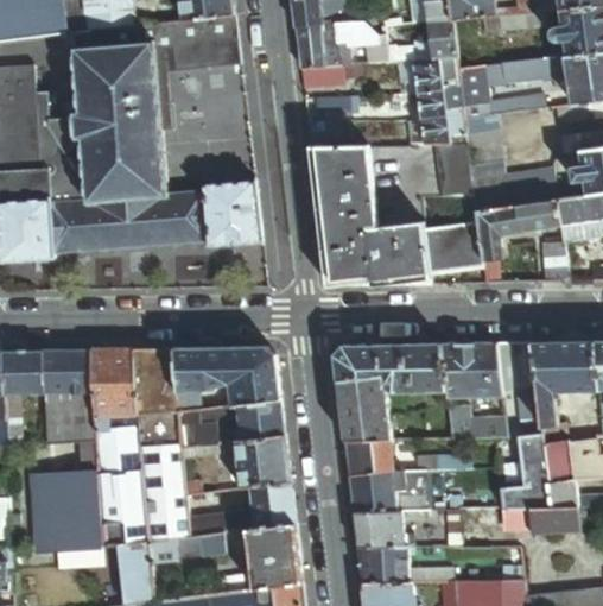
[(0,0),(0,40),(64,33),(59,0),(0,0)]
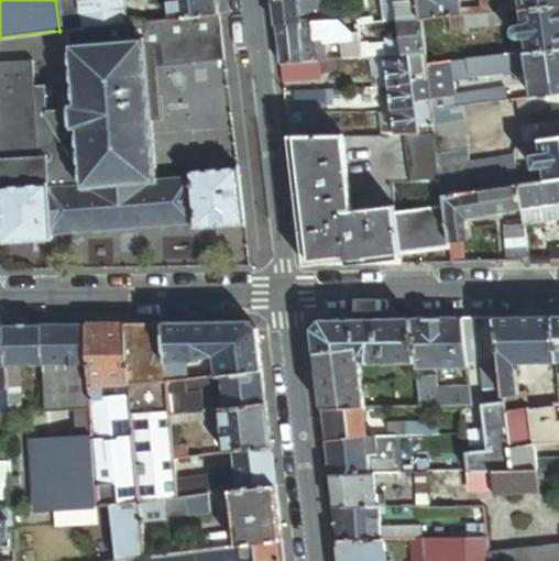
[(215,13),(212,0),(165,0),(167,19),(215,13)]
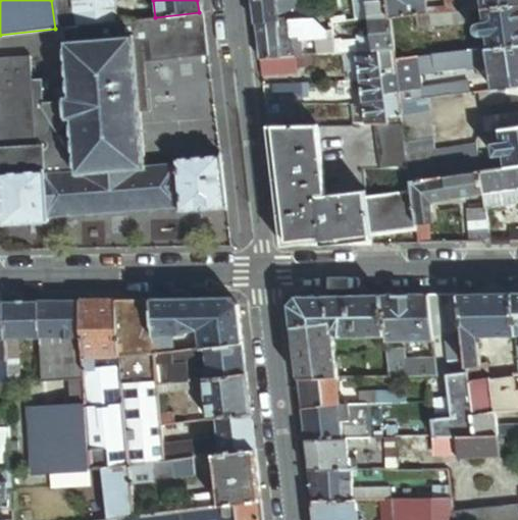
[(249,0),(251,16),(274,14),(272,0),(249,0)]
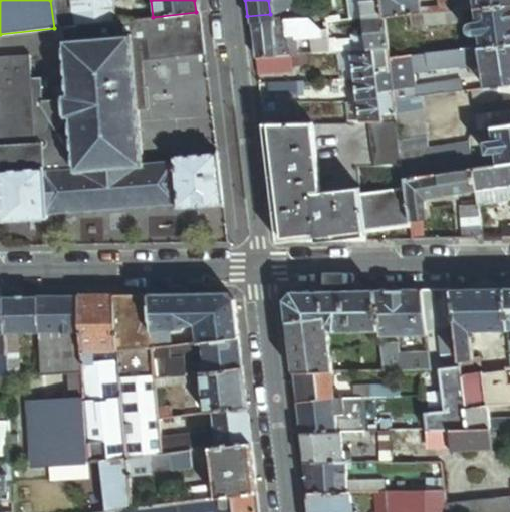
[(268,0),(270,14),(292,5),(291,0),(268,0)]
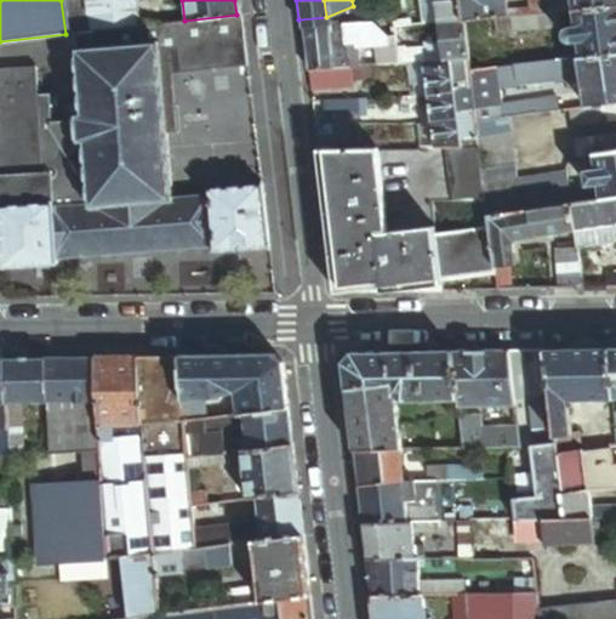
[(416,0),(420,23),(435,22),(432,0),(416,0)]
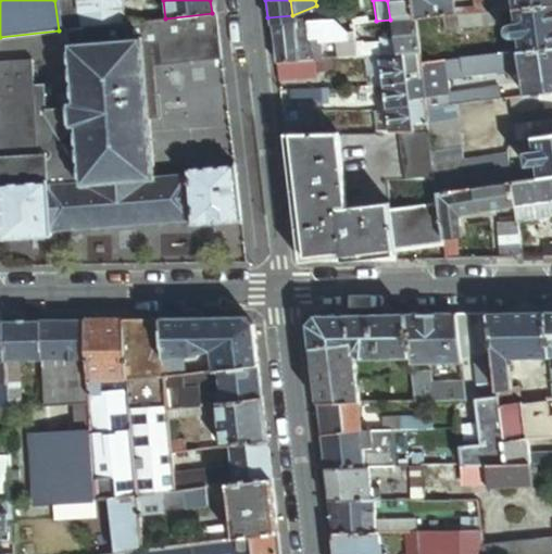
[(413,16),(410,0),(387,0),(390,20),(413,16)]
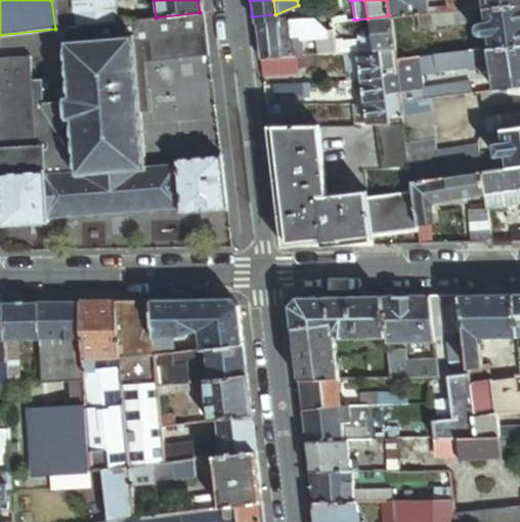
[(386,0),(389,15),(389,19),(405,17),(426,14),(426,8),(424,0),(386,0)]
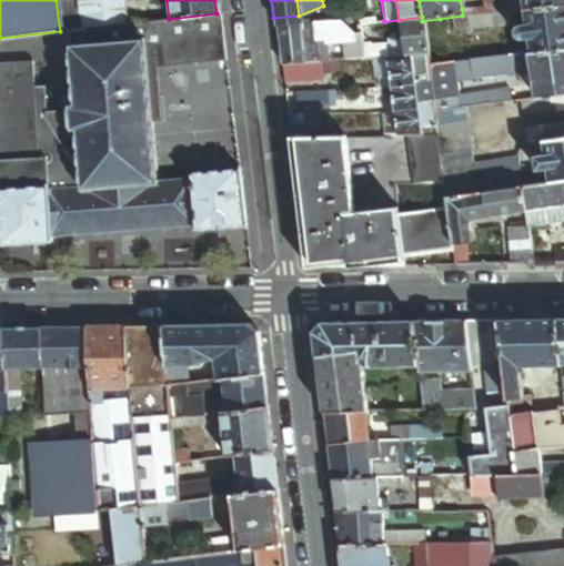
[(482,0),(484,7),(462,9),(462,16),(492,12),(490,0),(482,0)]
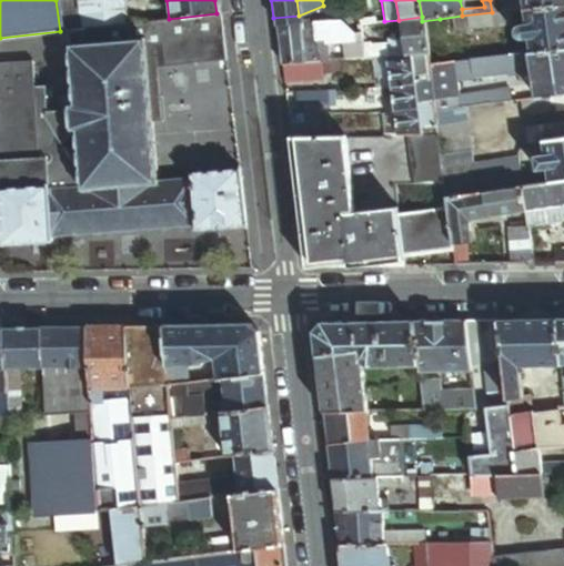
[(497,11),(507,10),(522,9),(520,0),(497,0),(497,11)]
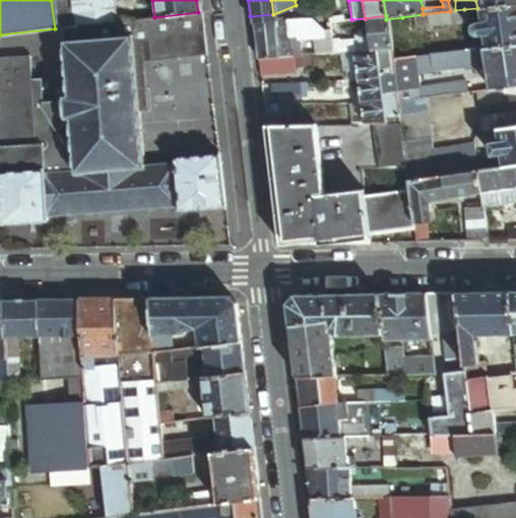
[(515,2),(515,0),(475,0),(477,8),(515,2)]
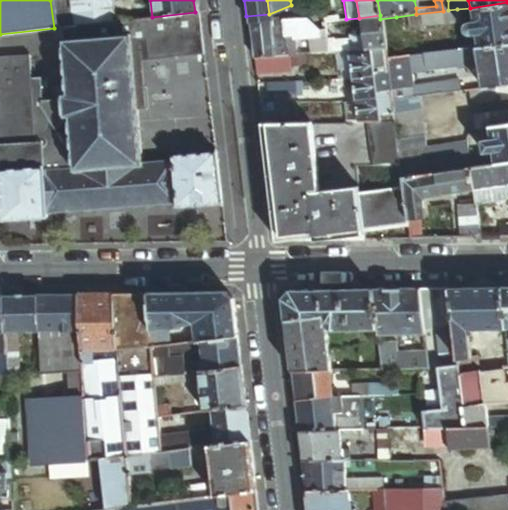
[(507,42),(507,2),(470,8),(472,22),(465,23),(463,24),(461,26),(461,27),(460,32),(463,35),(464,36),(474,36),(475,48),(507,42)]
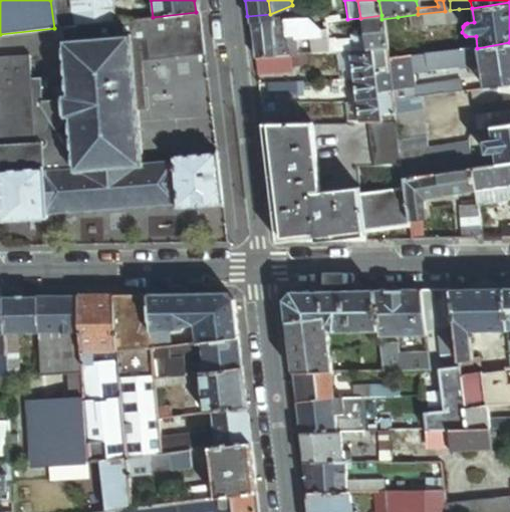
[(461,20),(459,9),(450,10),(445,11),(418,14),(398,17),(399,29),(458,22),(461,20)]
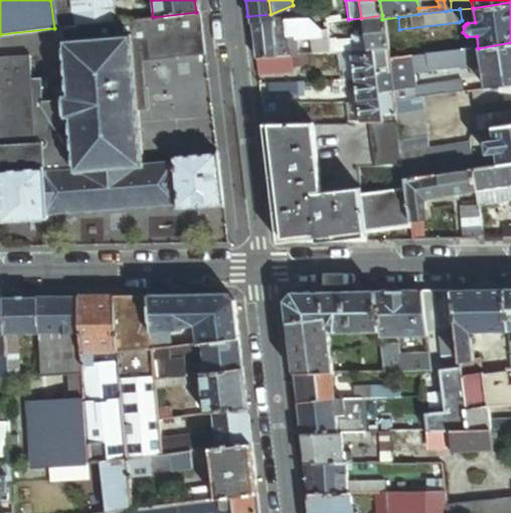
[(140,20),(143,48),(198,42),(195,13),(140,20)]
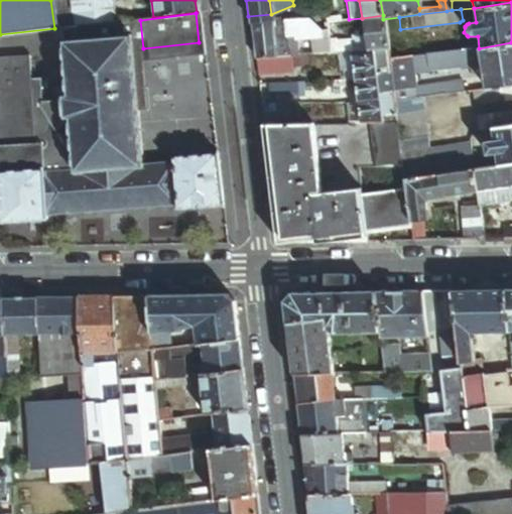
[(272,21),(271,14),(248,16),(249,22),(270,21),(272,21)]
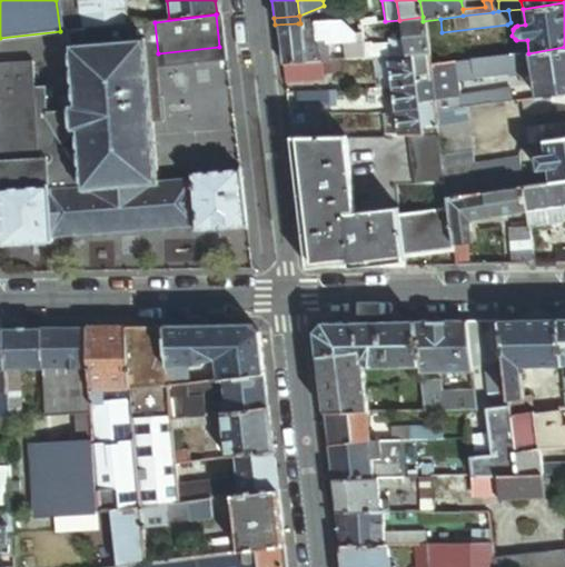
[(427,55),(423,21),(423,17),(399,20),(402,39),(404,56),(412,56),(427,55)]
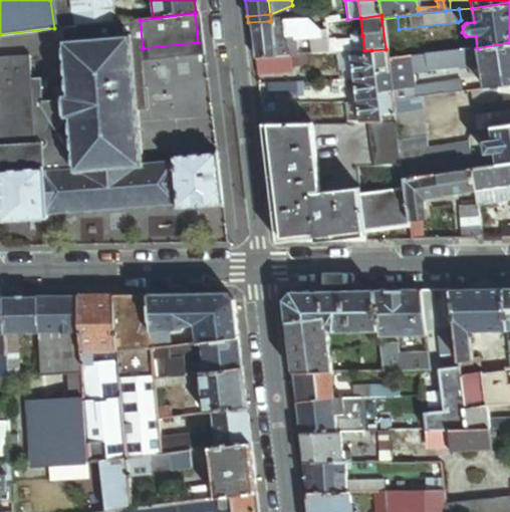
[(125,20),(112,21),(61,27),(62,40),(128,35),(125,20)]
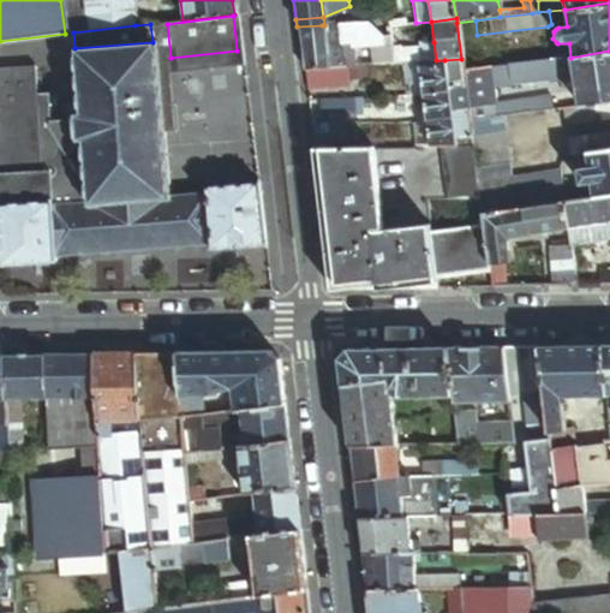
[(387,45),(386,37),(380,37),(368,24),(336,25),(339,42),(350,41),(351,46),(372,45),(387,45)]
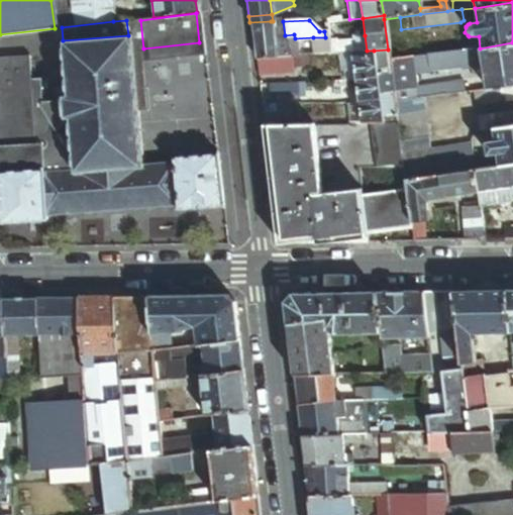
[(273,33),(271,21),(249,22),(253,57),(275,56),(273,38),(273,33)]
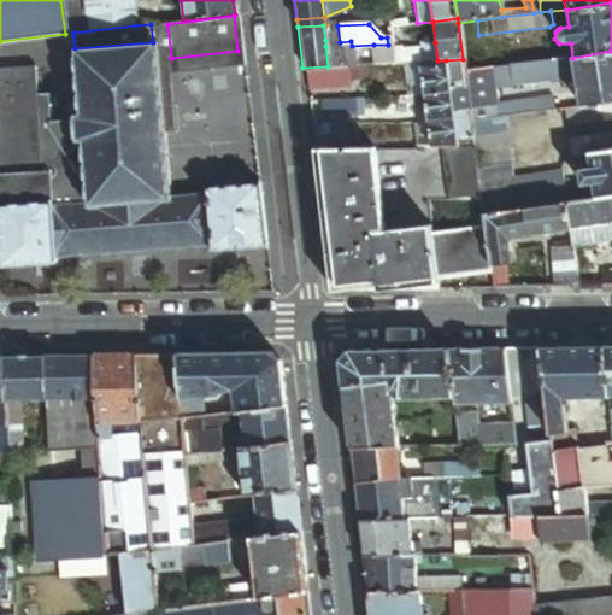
[(340,42),(337,25),(329,25),(330,40),(325,40),(325,46),(333,45),(335,66),(343,65),(345,65),(345,56),(340,42)]
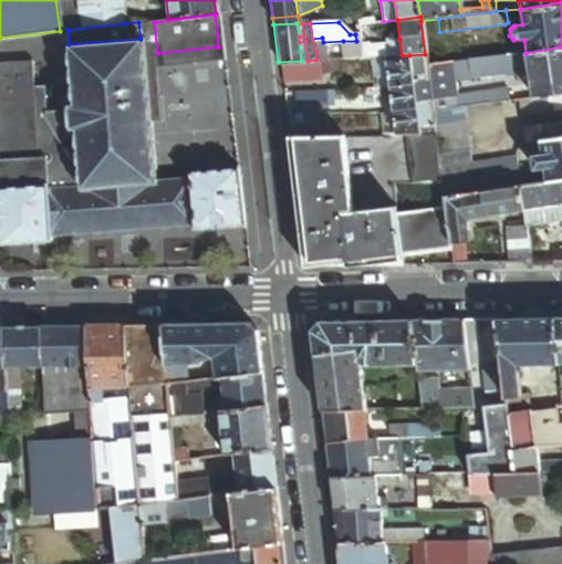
[(143,39),(141,39),(69,44),(65,44),(70,103),(66,103),(66,107),(69,129),(73,129),(76,185),(154,179),(143,39)]
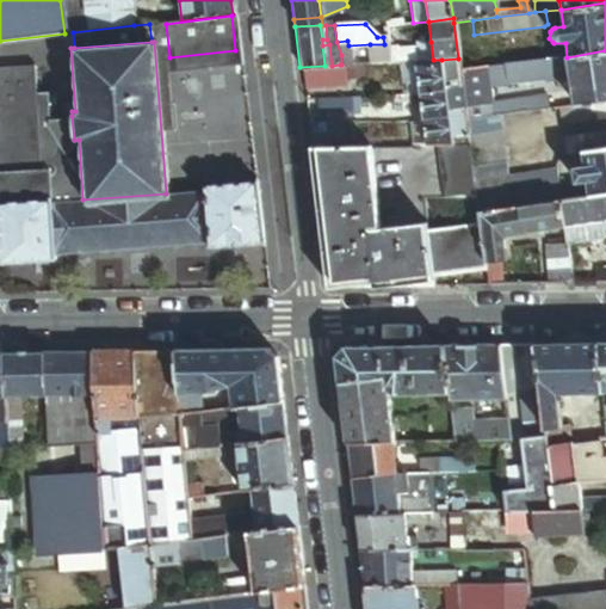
[(433,60),(431,42),(413,42),(413,55),(413,61),(433,60)]
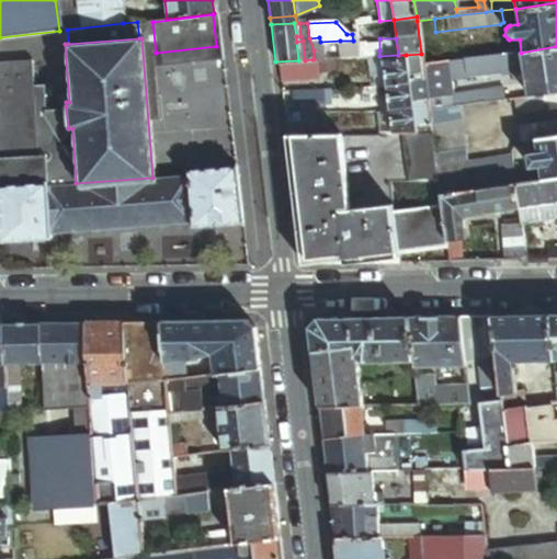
[(296,42),(298,60),(305,60),(303,41),(296,42)]
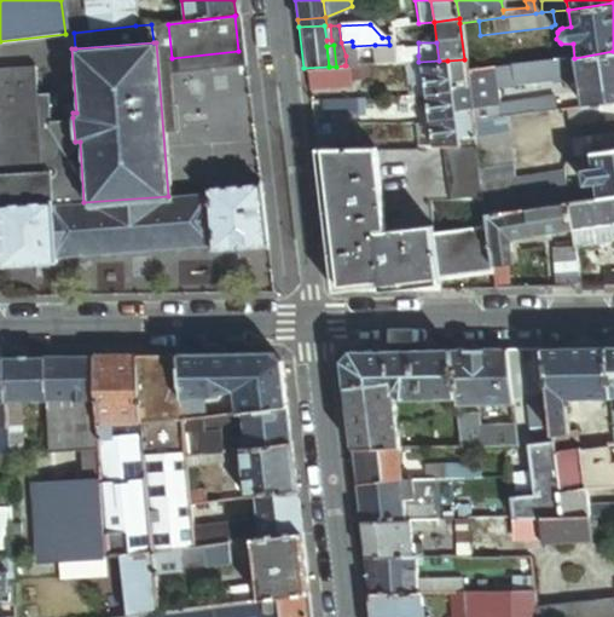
[(346,65),(391,63),(389,52),(389,46),(389,45),(375,45),(375,56),(361,57),(360,55),(346,56),(346,65)]
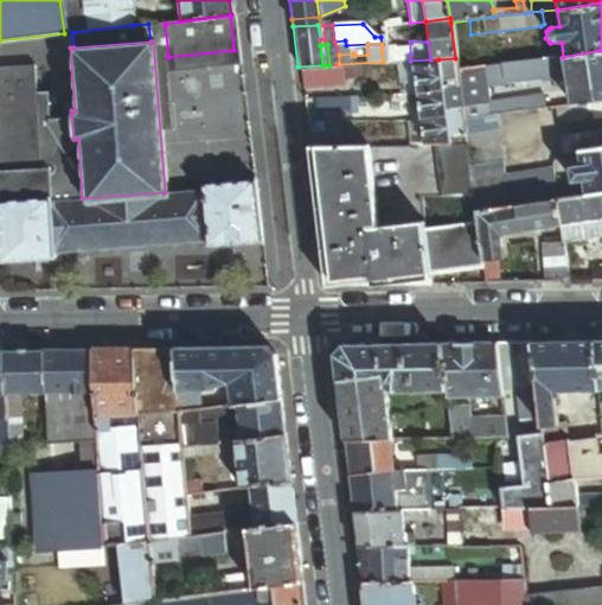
[(395,62),(410,61),(410,55),(397,56),(396,50),(390,51),(382,51),(383,62),(395,62)]
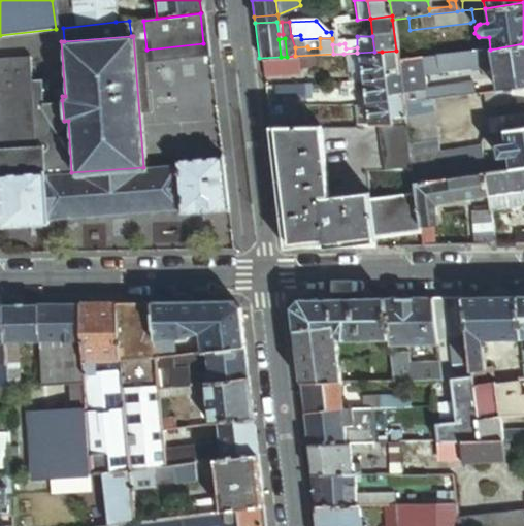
[(523,87),(523,43),(490,50),(492,67),(495,91),(523,87)]
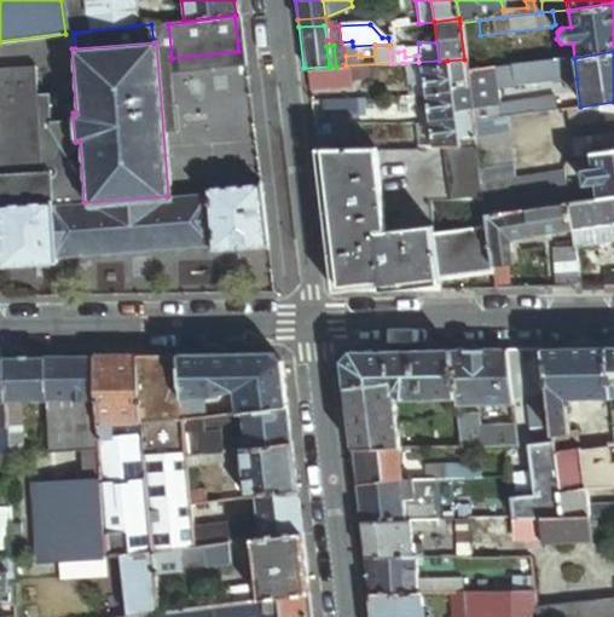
[(577,79),(574,58),(492,69),(494,90),(577,79)]
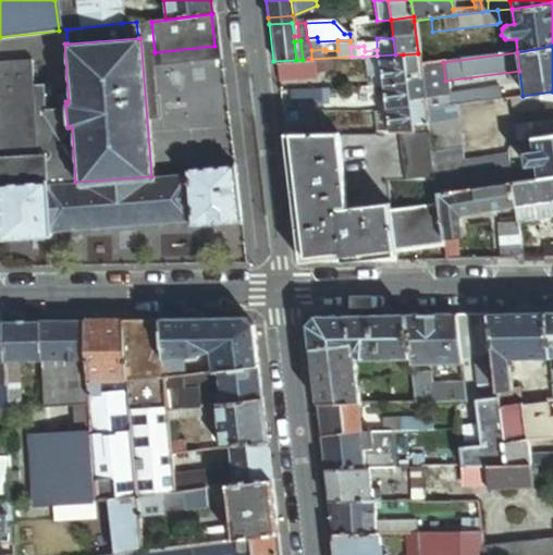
[(421,81),(419,65),(418,53),(403,54),(403,60),(406,83),(421,81)]
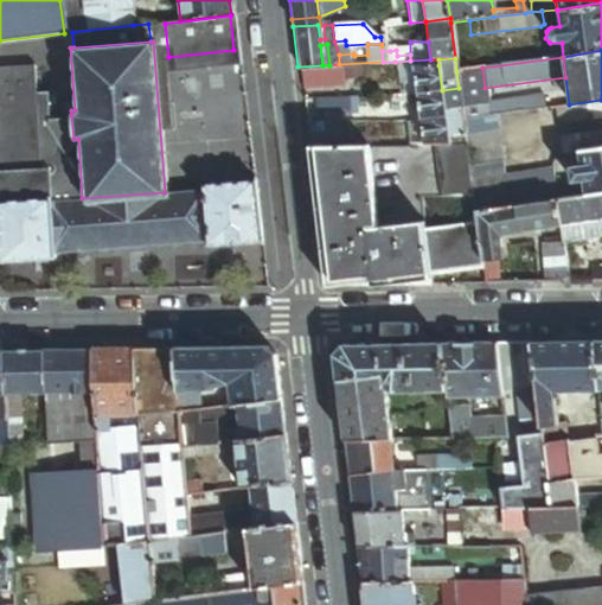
[(411,68),(410,61),(395,62),(396,82),(399,83),(402,94),(415,93),(411,68)]
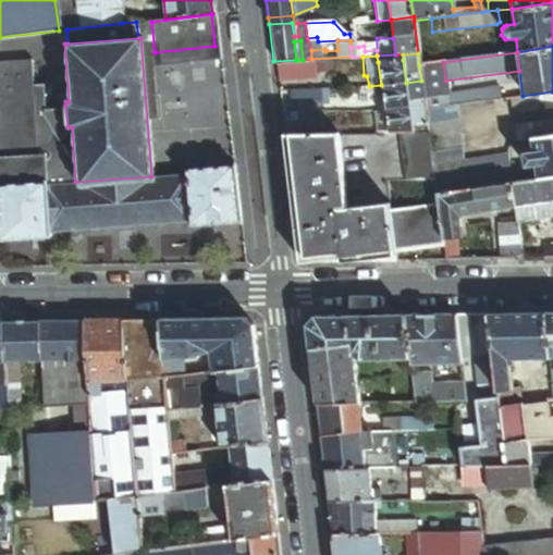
[(0,183),(44,180),(41,153),(34,153),(28,84),(27,59),(0,60),(0,183)]
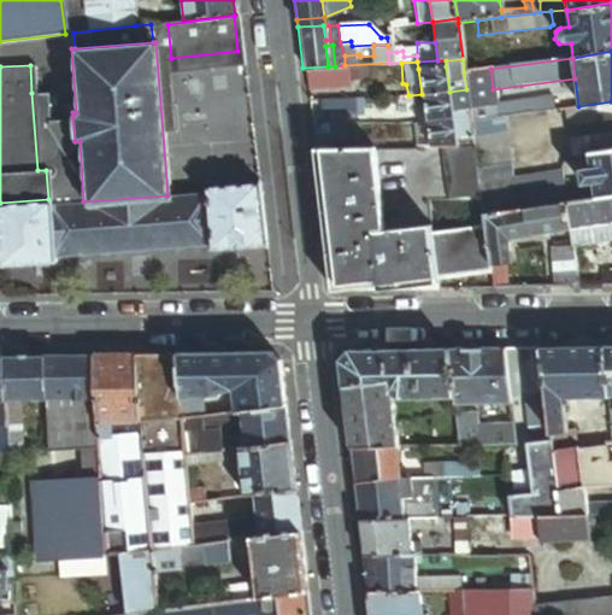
[(422,94),(449,92),(446,66),(418,69),(422,94)]
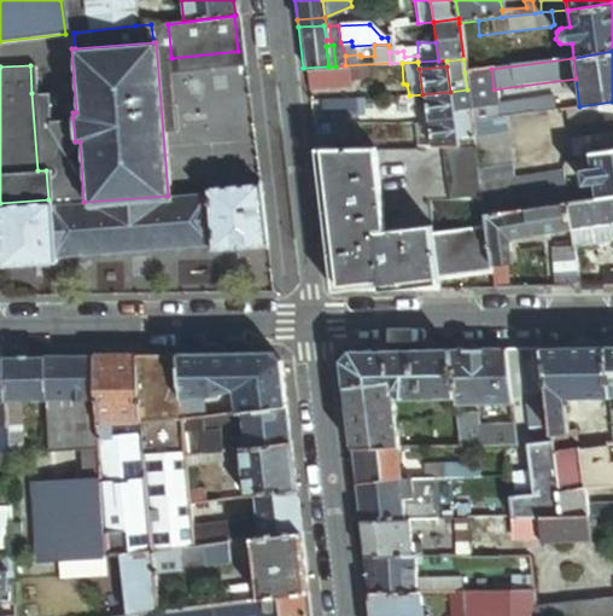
[(346,69),(315,71),(315,86),(348,85),(346,69)]
